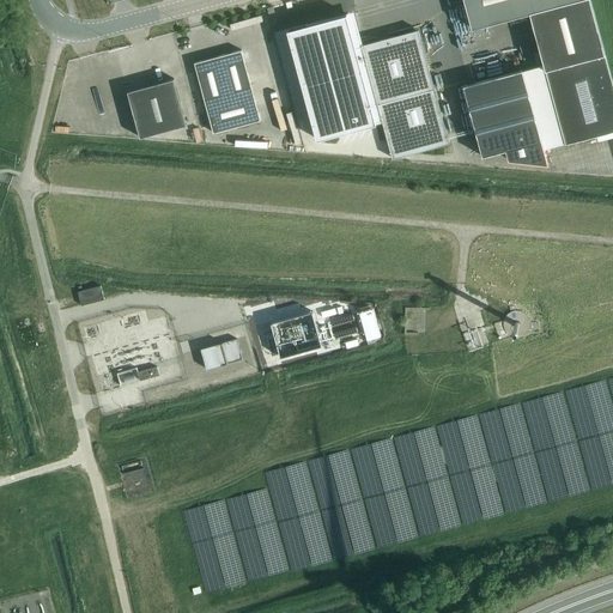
[(465,0),(472,26),(529,11),(544,64),(522,70),(541,140),(544,149),(612,129),(612,83),(590,0),(465,0)]
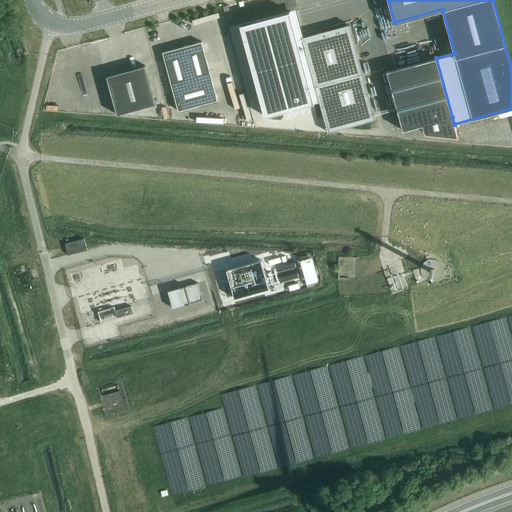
[(265,116),(319,101),(302,37),(297,38),(290,11),(240,24),(265,116)]
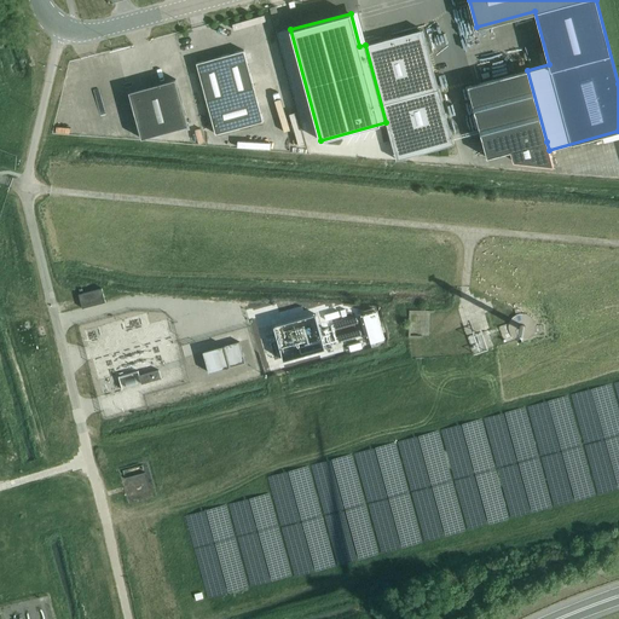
[(395,160),(453,144),(422,29),(365,45),(395,160)]
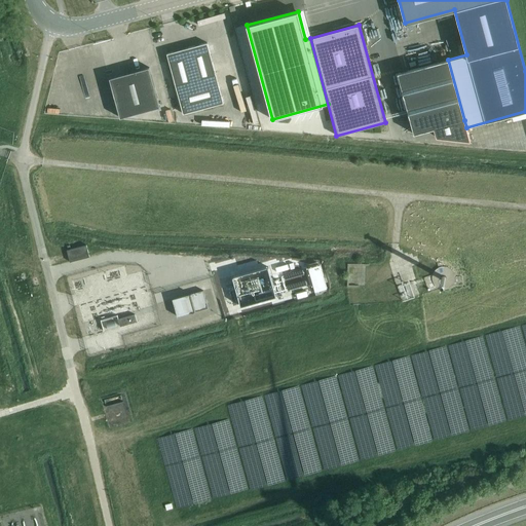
[(183,114),(223,103),(208,42),(166,53),(183,114)]
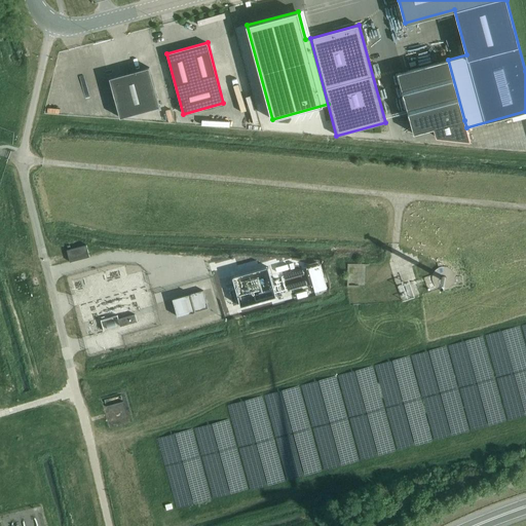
[(470,141),(464,120),(448,60),(398,73),(414,134),(434,128),(437,137),(470,141)]
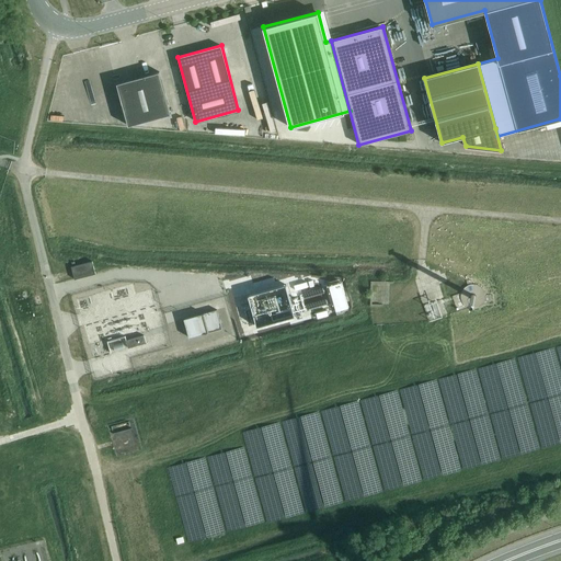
[(128,125),(171,114),(159,71),(117,83),(128,125)]
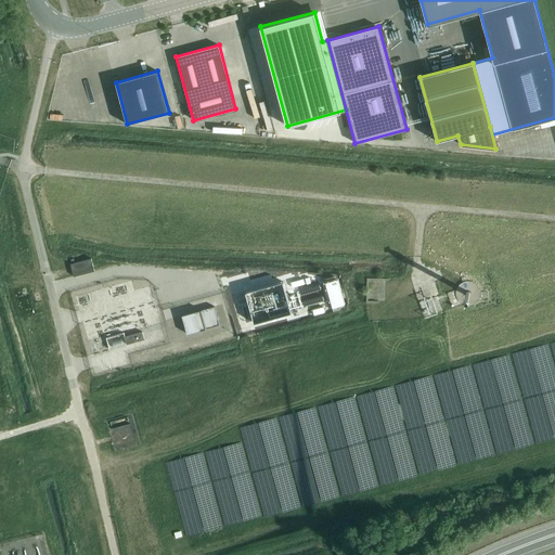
[(74,276),(94,271),(91,258),(71,263),(74,276)]
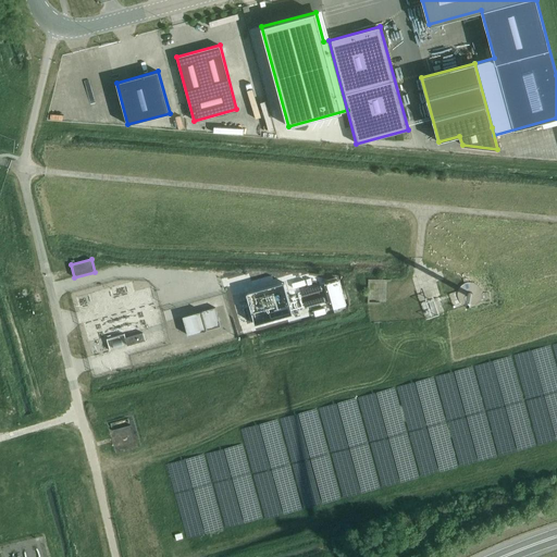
[(338,277),(325,282),(333,307),(345,304),(338,277)]
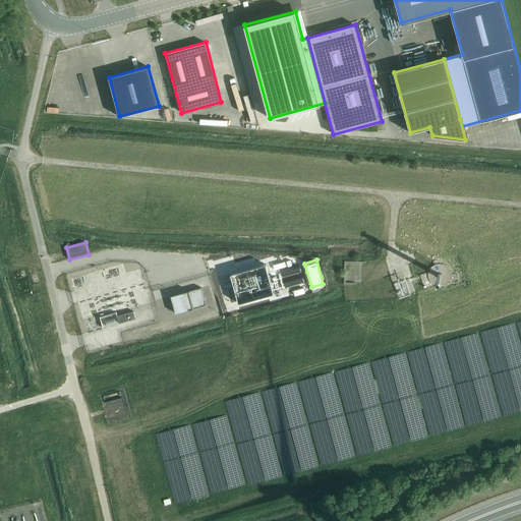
[(438,265),(437,259),(432,261),(433,266),(432,266),(431,267),(430,268),(429,269),(429,270),(428,270),(428,271),(428,272),(419,276),(423,288),(432,285),(433,286),(435,286),(436,286),(438,287),(439,287),(440,287),(442,287),(443,286),(444,286),(445,285),(446,285),(447,284),(448,283),(458,281),(457,274),(451,275),(450,274),(450,273),(450,271),(449,270),(448,268),(447,268),(446,267),(445,266),(444,265),(443,265),(441,265),(438,265)]
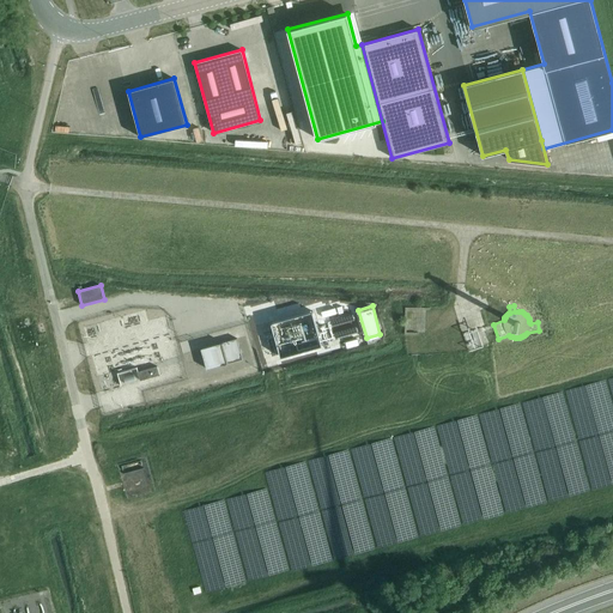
[(206,369),(242,359),(236,338),(201,349),(206,369)]
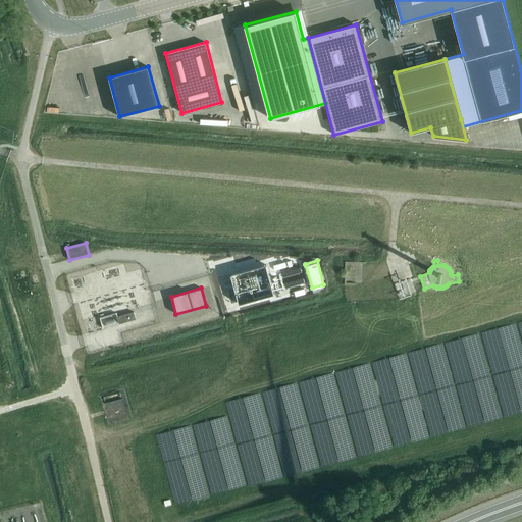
[(134,312),(117,316),(119,323),(136,319),(134,312)]
